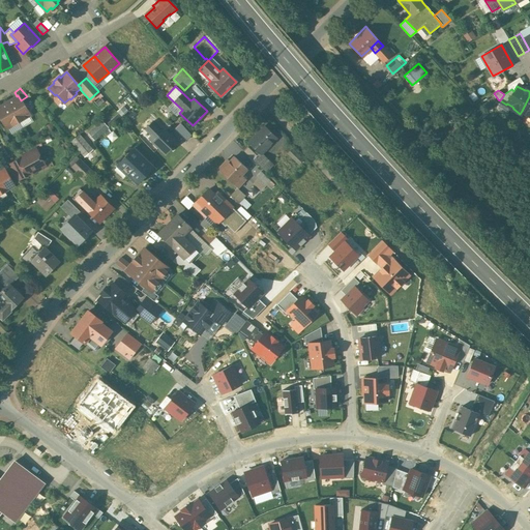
[(21,100),(18,95),(17,96),(6,102),(18,122),(30,115),(24,105),(21,100)]
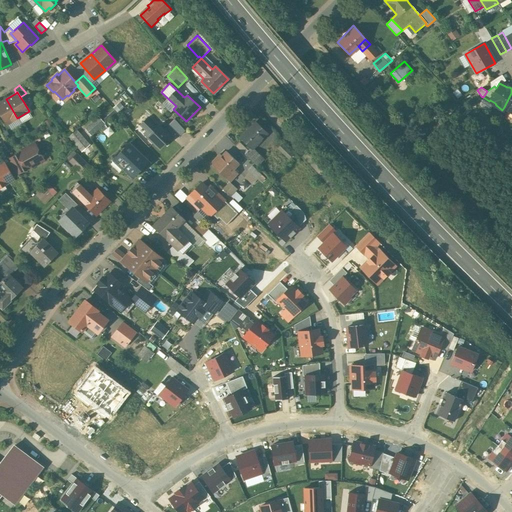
[(17,118),(6,99),(0,102),(0,113),(0,114),(6,124),(17,118)]
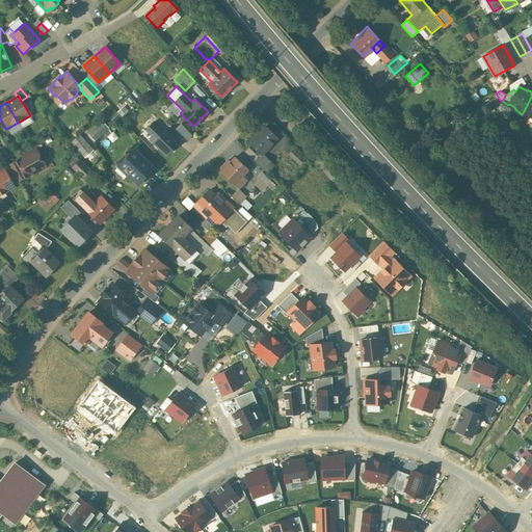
[(149,118),(141,126),(145,130),(153,123),(149,118)]
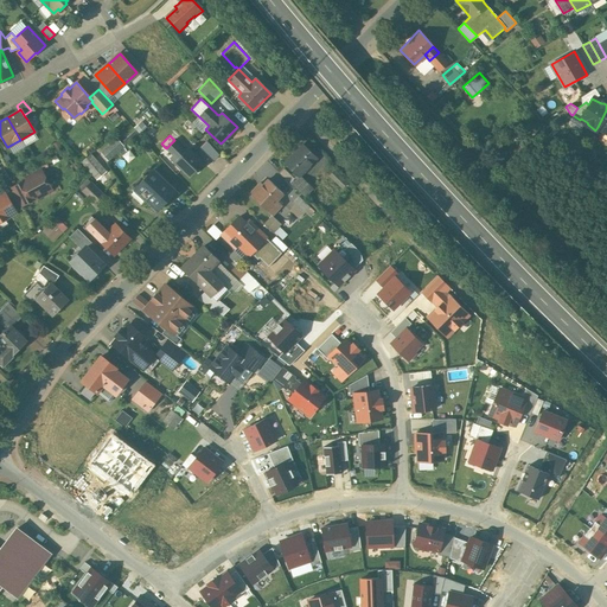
[(100,151),(107,160),(126,147),(117,138),(100,151)]
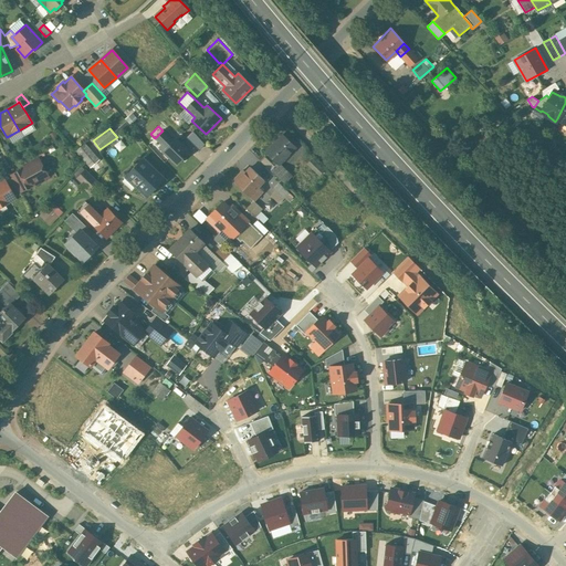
[(163,130),(155,138),(160,144),(165,148),(173,140),(163,130)]
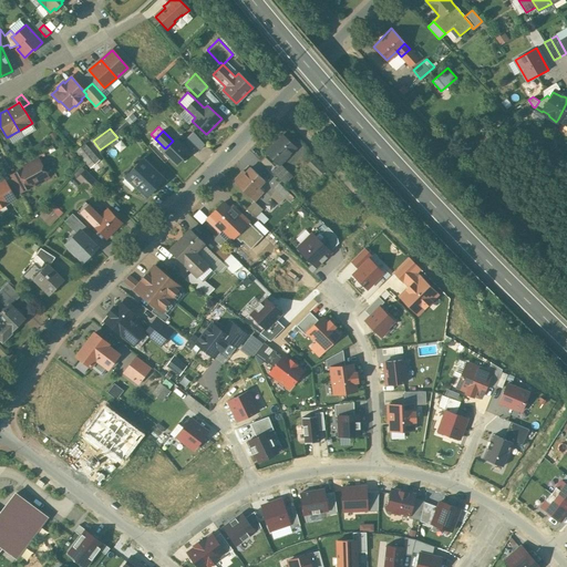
[(282,135),(266,152),(279,164),(295,147),(282,135)]
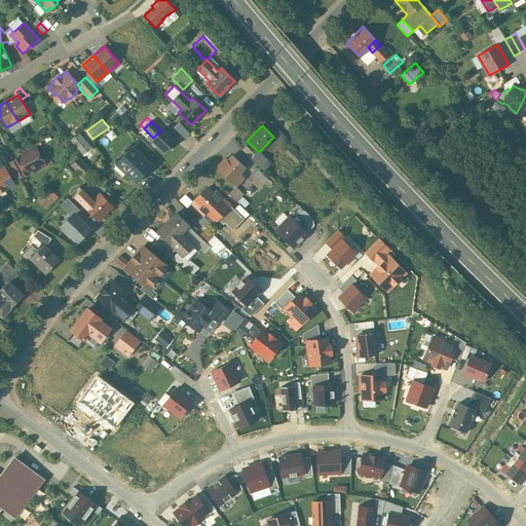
[(153,138),(150,140),(163,153),(176,141),(162,128),(160,130),(153,138)]
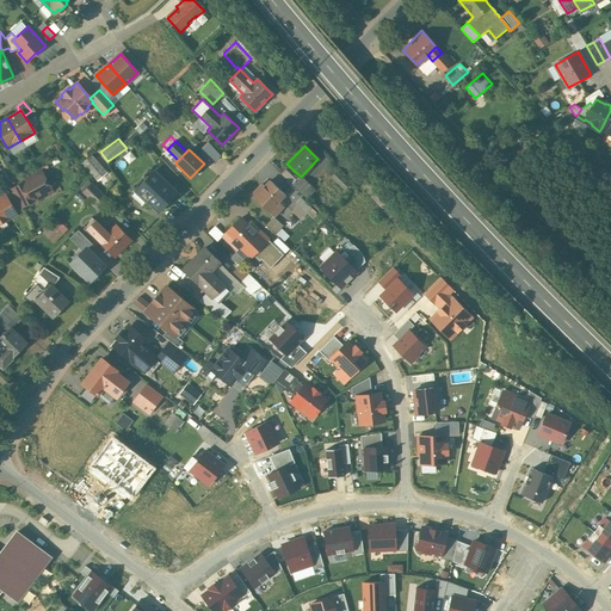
[(81,162),(98,180),(107,171),(91,153),(81,162)]
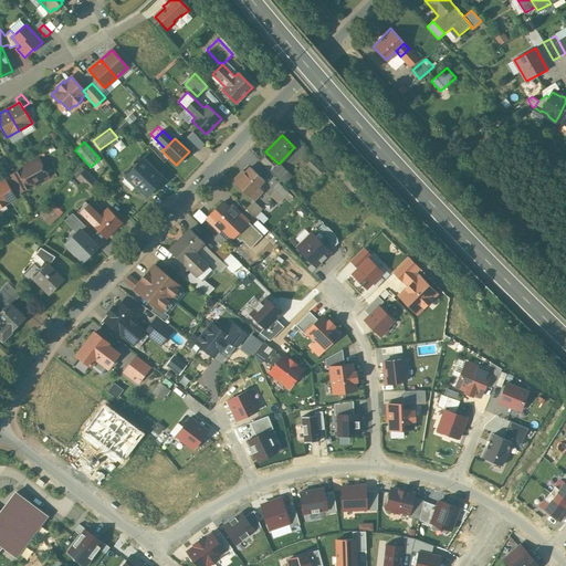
[(264,156),(260,161),(269,170),(273,166),(264,156)]
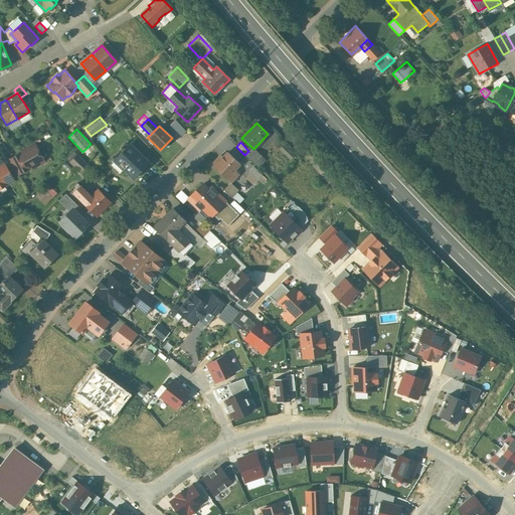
[(148,163),(129,144),(114,159),(134,178),(148,163)]
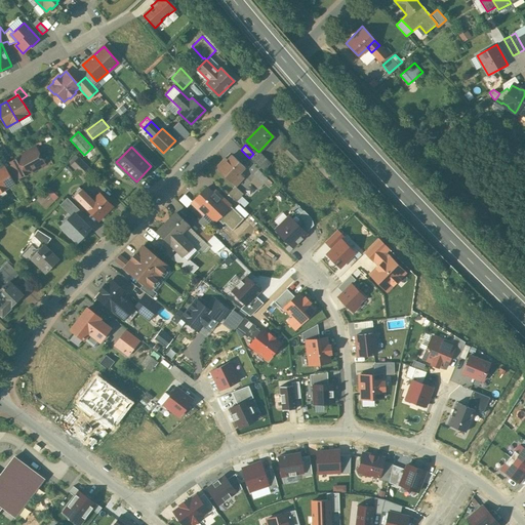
[(29,153),(9,163),(17,177),(32,170),(33,172),(42,167),(41,165),(44,163),(35,148),(29,151),(29,153)]
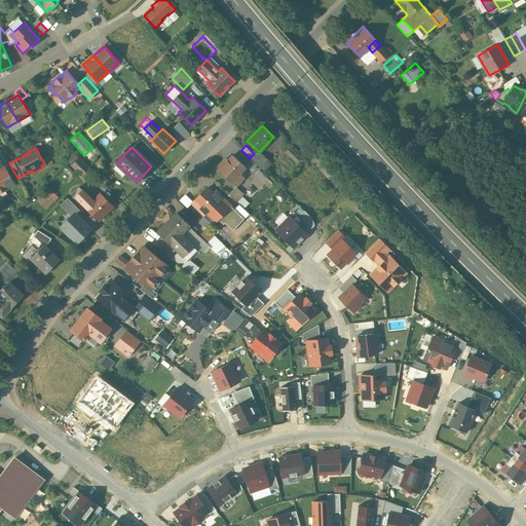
[(266,158),(261,153),(254,161),(259,166),(266,158)]
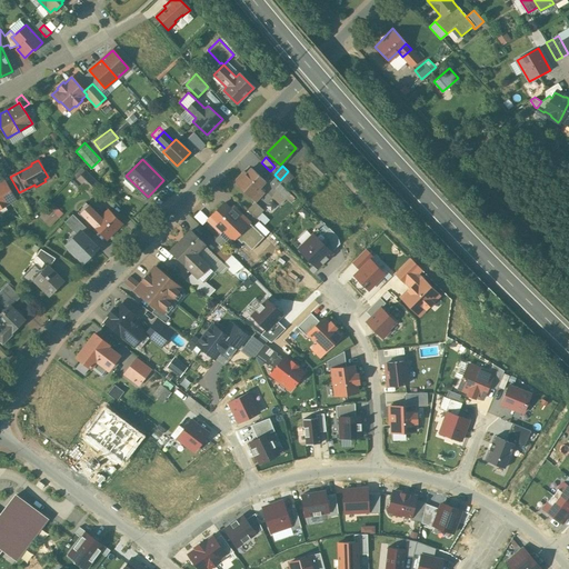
[(83,168),(76,178),(91,191),(99,181),(83,168)]
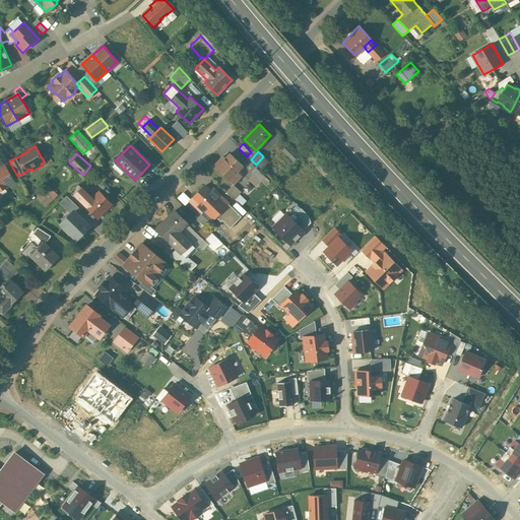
[(244,166),(230,153),(215,170),(233,186),(242,177),(238,172),(244,166)]
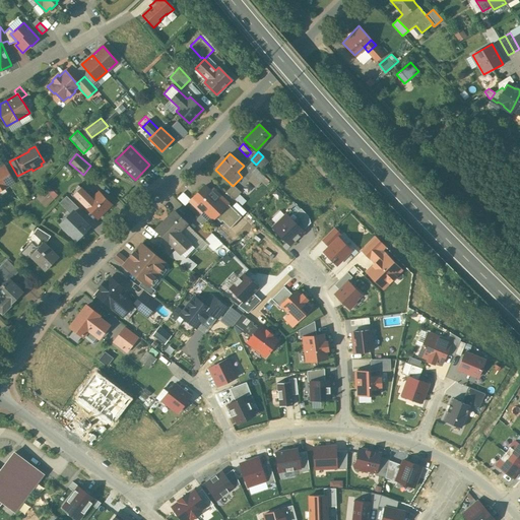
[(13,182),(4,167),(0,169),(0,174),(3,179),(1,181),(5,187),(13,182)]
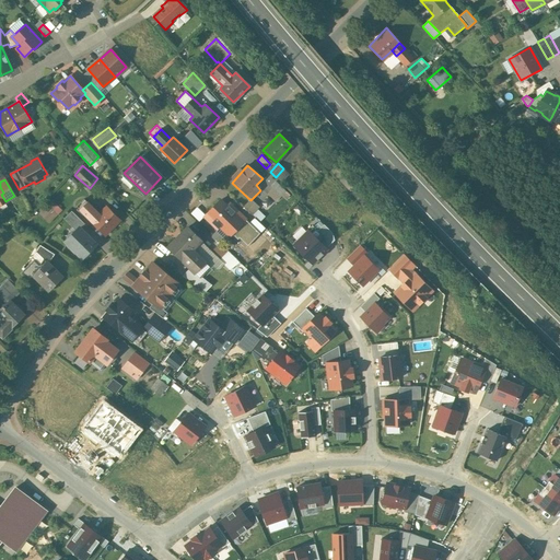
[(276,182),(270,187),(279,196),(284,190),(276,182)]
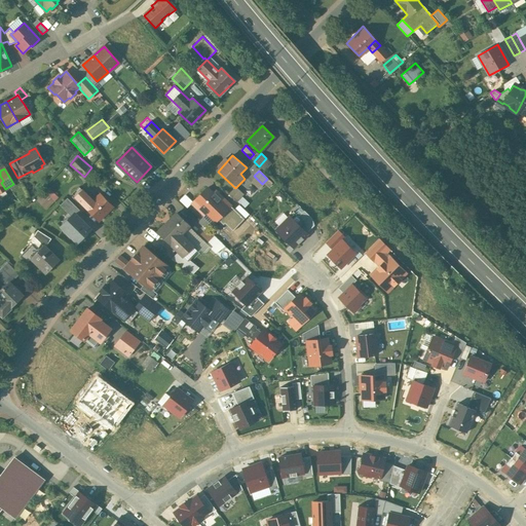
[(47,210),(60,195),(48,187),(37,200),(47,210)]
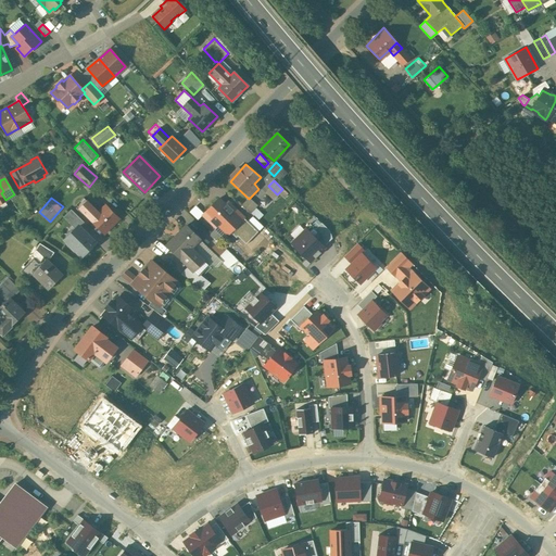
[(230,232),(241,220),(235,214),(237,212),(228,202),(225,205),(218,199),(202,215),(216,228),(218,226),(227,235),(230,232)]
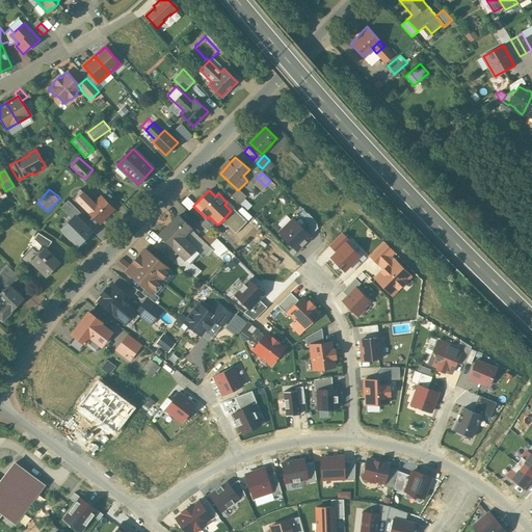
[(94,204),(83,192),(76,200),(87,210),(94,204)]
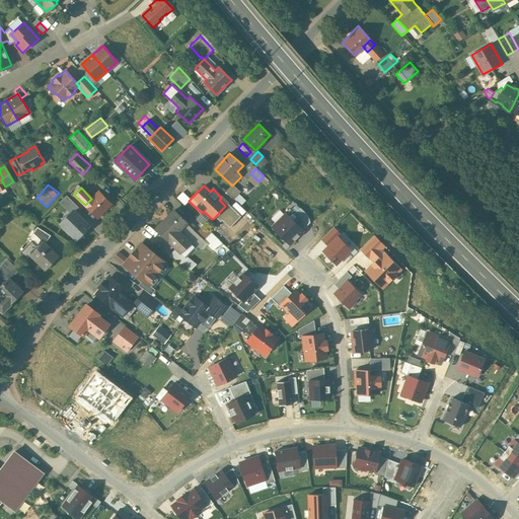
[(85,205),(85,206),(96,217),(110,204),(98,192),(91,199),(85,205)]
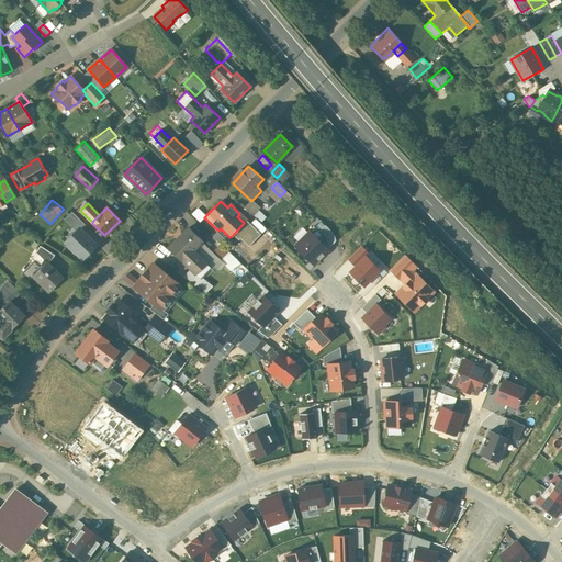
[(64,220),(76,232),(79,228),(81,229),(86,225),(72,212),(64,220)]
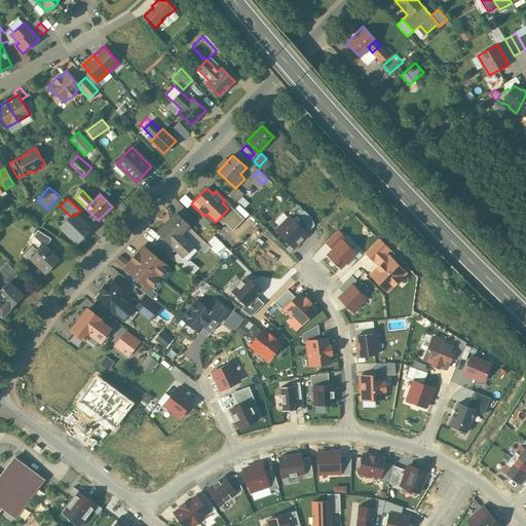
[(225,224),(232,231),(245,219),(224,199),(224,200),(222,202),(228,209),(218,220),(223,225),(225,224)]
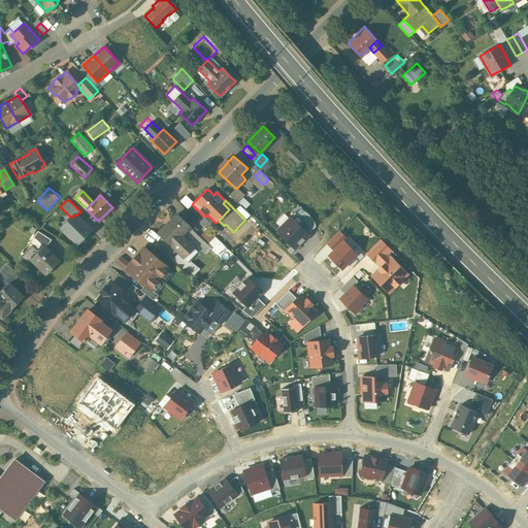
[(294,212),(291,216),(308,233),(316,226),(314,219),(305,211),(299,218),(294,212)]
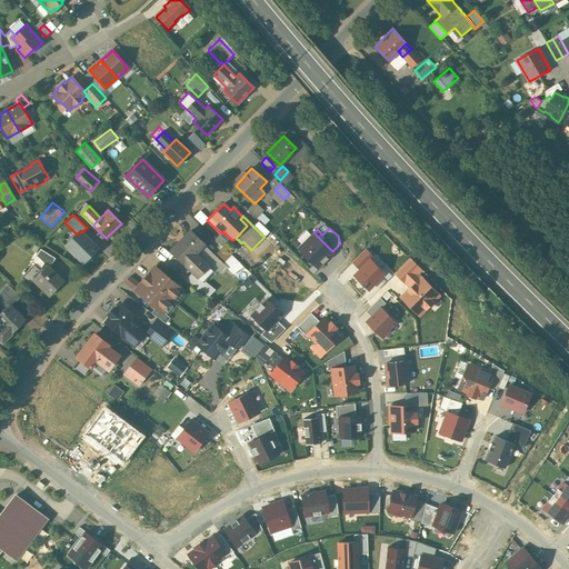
[(203,242),(190,230),(171,252),(185,263),(195,252),(203,242)]
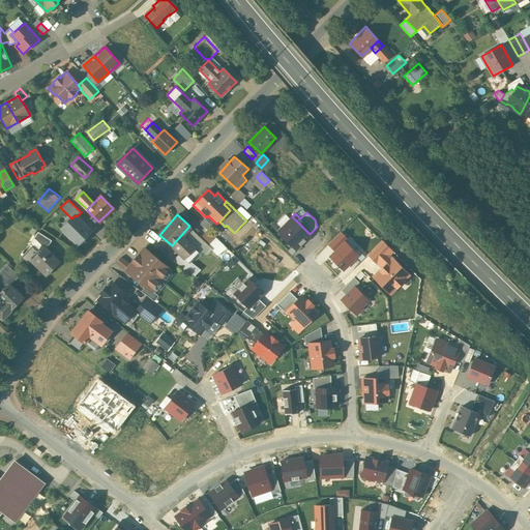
[(77,216),(75,215),(71,218),(62,228),(64,231),(63,231),(70,239),(71,238),(78,244),(91,231),(77,216)]
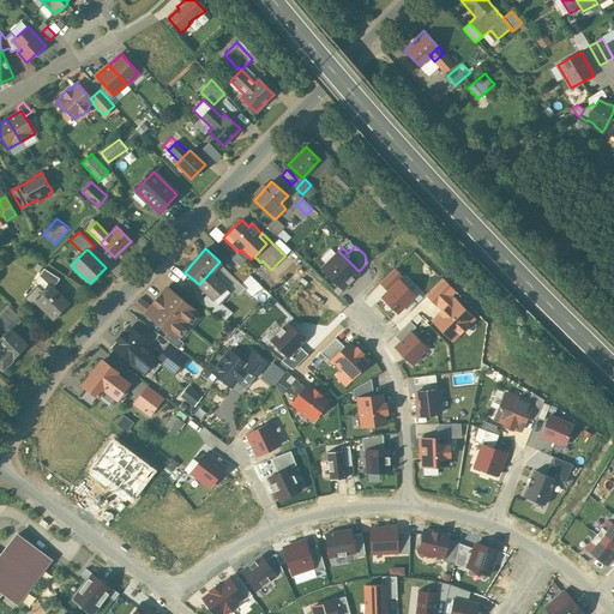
[(320,269),(343,290),(360,274),(359,271),(338,251),(320,269)]
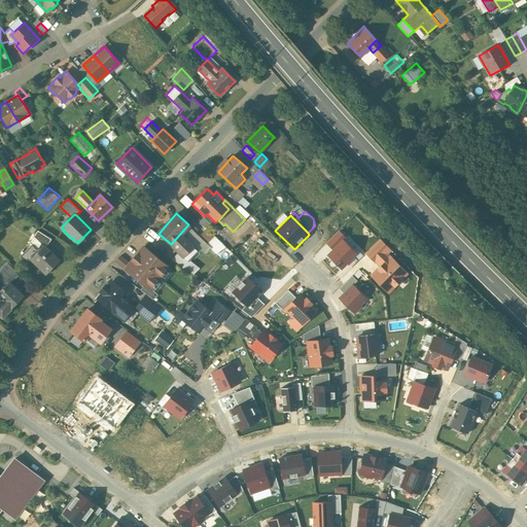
[(206,229),(199,236),(206,243),(213,236),(206,229)]
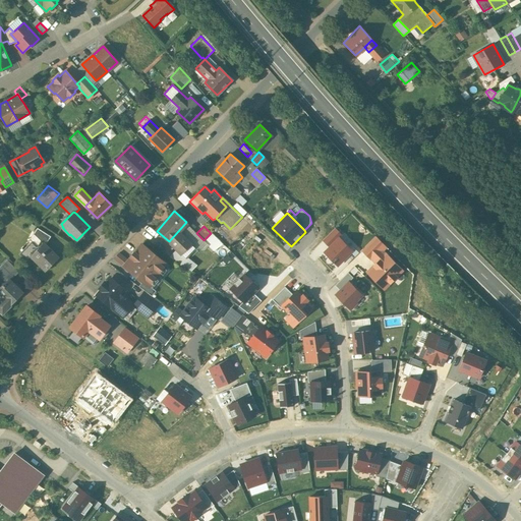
[(323,240),(330,247),(339,237),(342,234),(335,228),(323,240)]
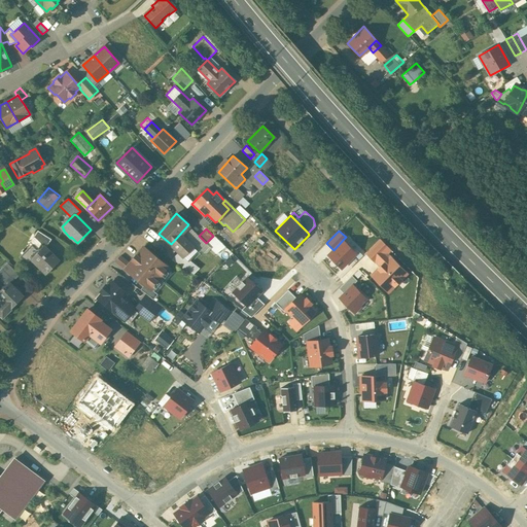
[(50,241),(37,233),(33,238),(46,246),(50,241)]
